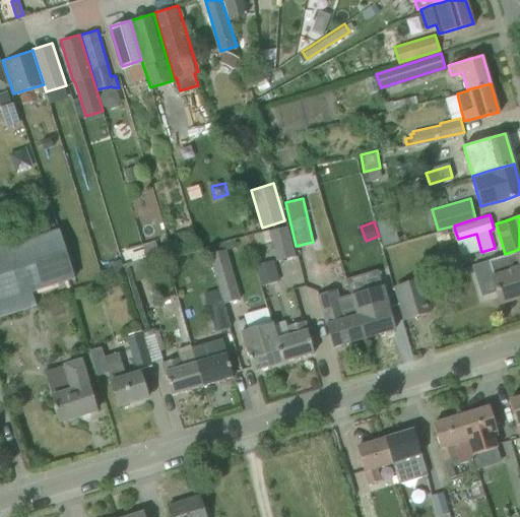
[(296,254),(288,225),(270,230),(277,259),(296,254)]
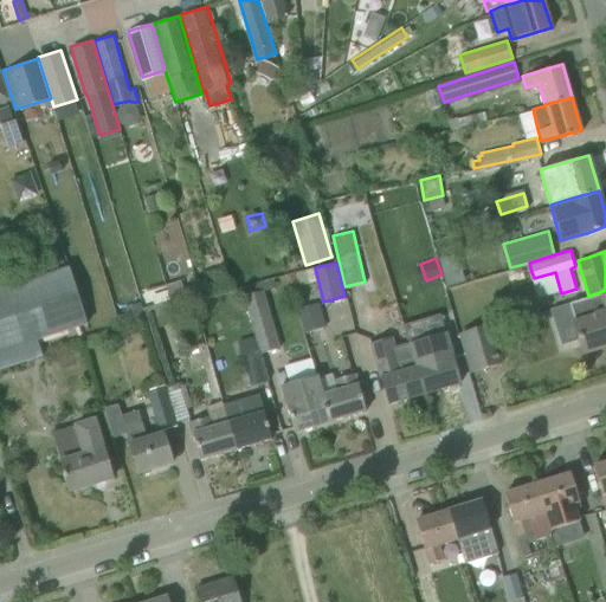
[(69,265),(0,286),(0,367),(43,354),(38,337),(86,322),(69,265)]
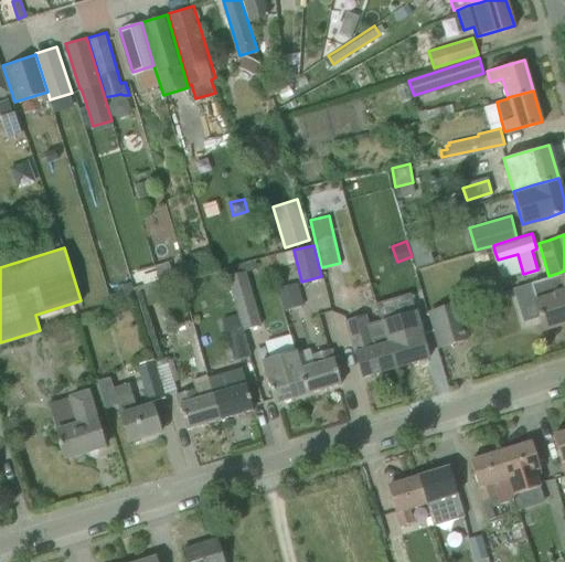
[(291,248),(285,251),(288,263),(295,261),(291,248)]
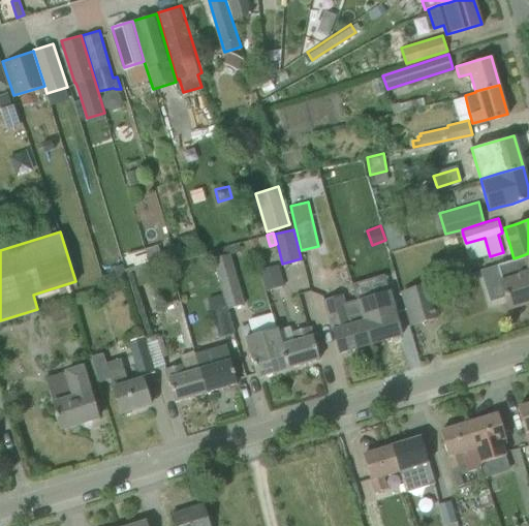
[(258,237),(251,239),(256,256),(262,254),(263,254),(261,248),(258,237)]
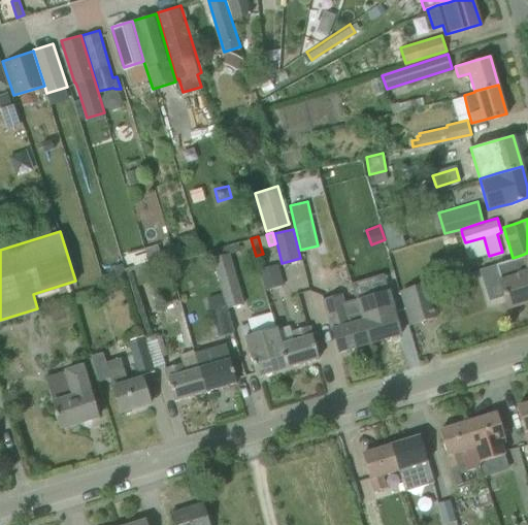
[(151,267),(176,260),(172,247),(160,250),(158,242),(144,247),(151,267)]
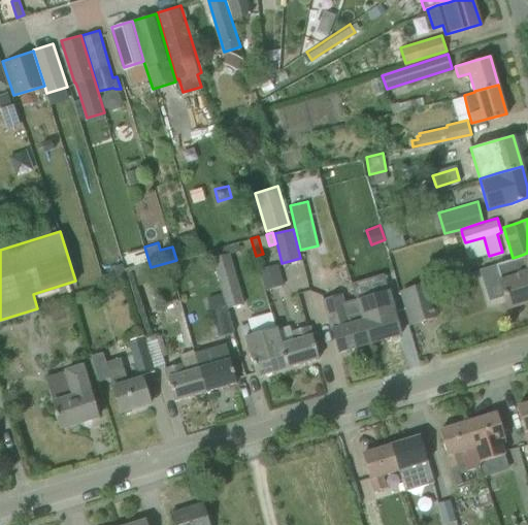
[(240,242),(240,252),(249,253),(250,242),(240,242)]
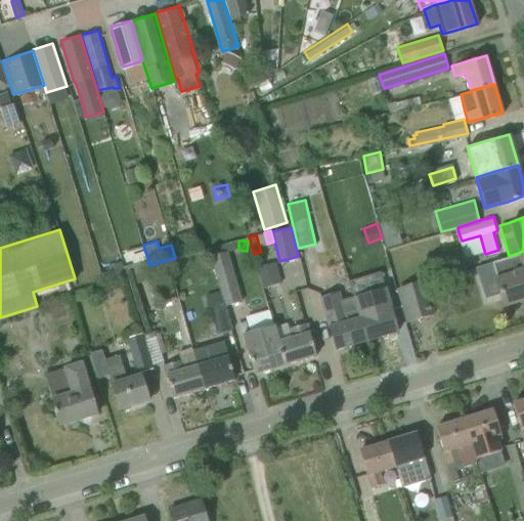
[(242,300),(227,250),(212,254),(226,304),(242,300)]
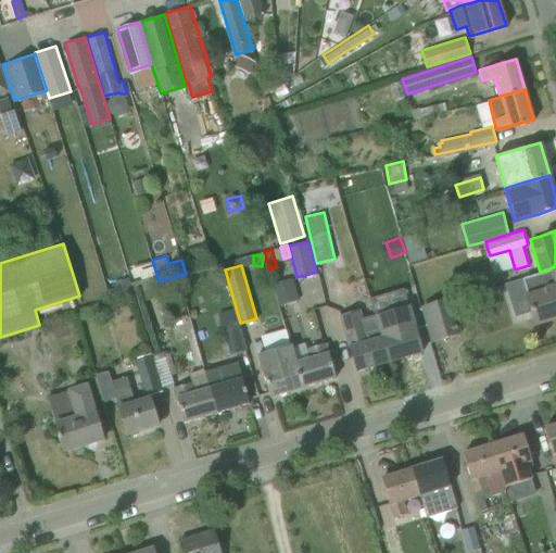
[(555,266),(550,268),(522,277),(530,301),(529,302),(534,323),(555,316),(555,266)]
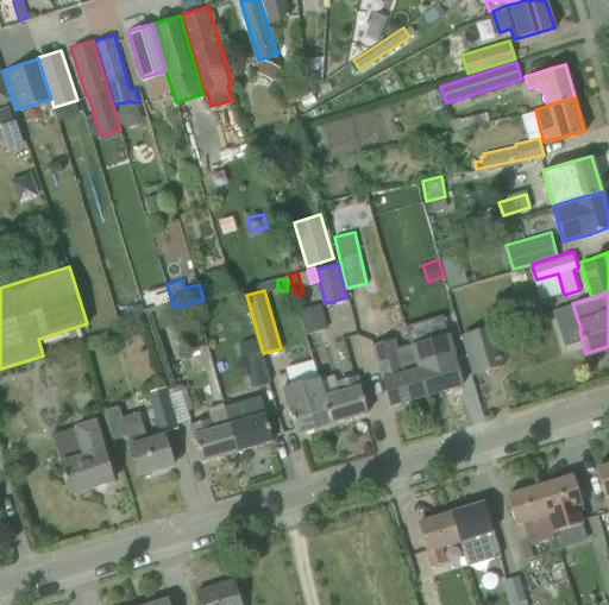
[(320,303),(299,309),(303,325),(325,319),(320,303)]
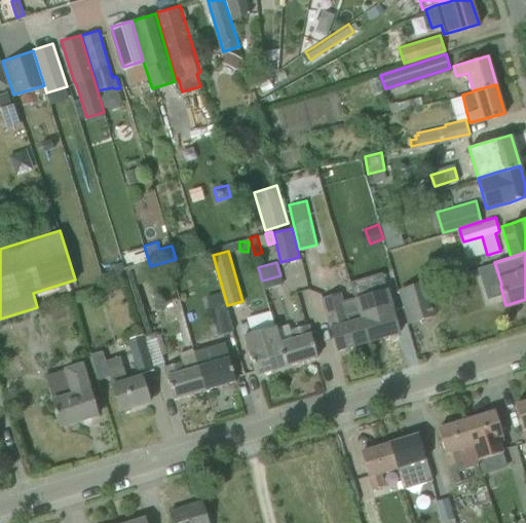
[(436,313),(426,281),(400,288),(409,322),(436,313)]
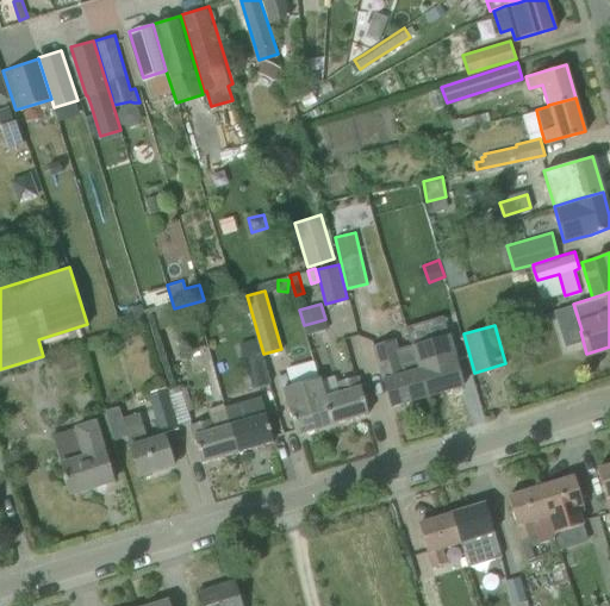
[(380,368),(384,382),(391,405),(427,394),(419,369),(414,351),(412,343),(398,347),(396,337),(373,343),(380,368)]
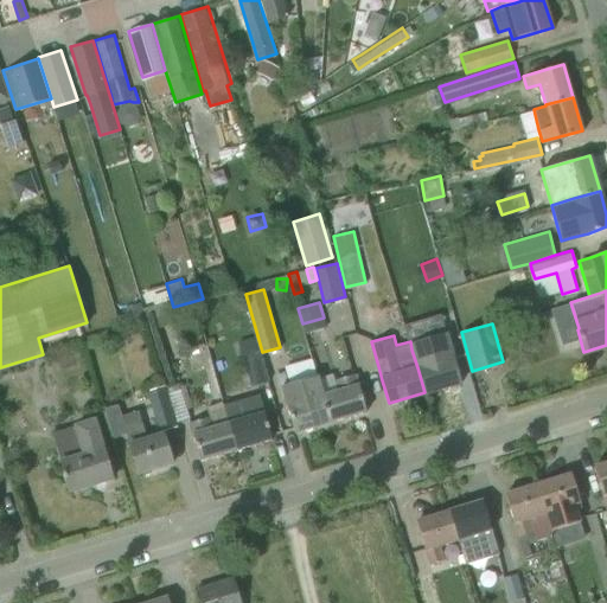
[(445,339),(411,350),(417,367),(425,392),(460,382),(453,359),(449,346),(446,346),(445,339)]
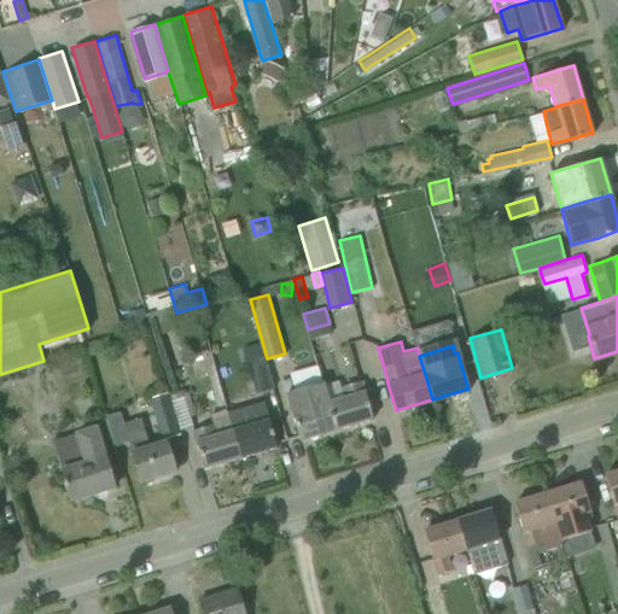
[(262,350),(244,355),(255,391),(273,386),(262,350)]
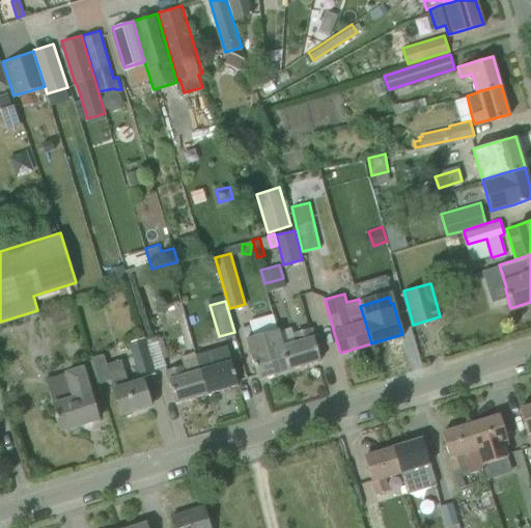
[(292,331),(279,335),(288,368),(320,359),(311,327),(294,332),(292,331)]
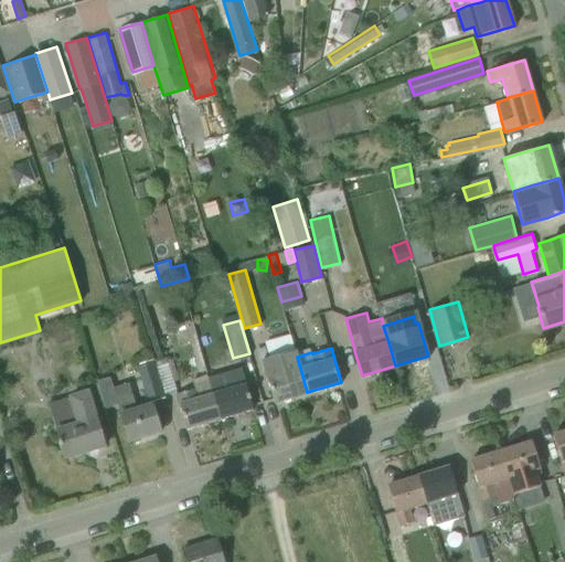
[(274,402),(307,392),(297,357),(295,349),(262,359),(274,402)]
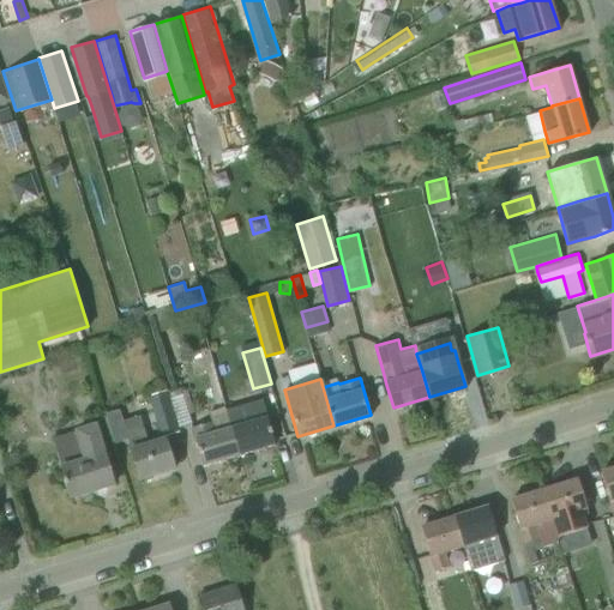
[(179,428),(179,427),(169,397),(168,388),(150,393),(162,434),(179,428)]
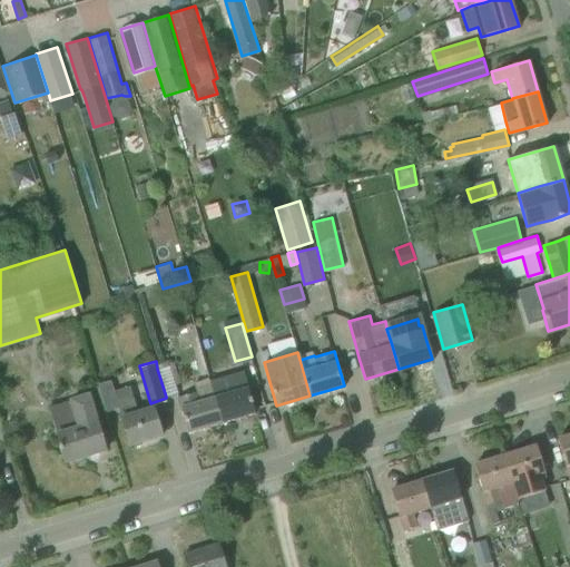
[(169,364),(157,369),(166,397),(178,392),(169,364)]
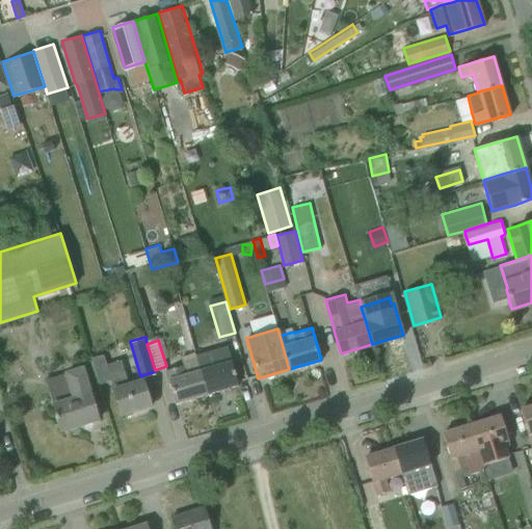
[(227,345),(195,354),(197,361),(201,371),(207,393),(238,384),(233,364),(229,351),(227,345)]
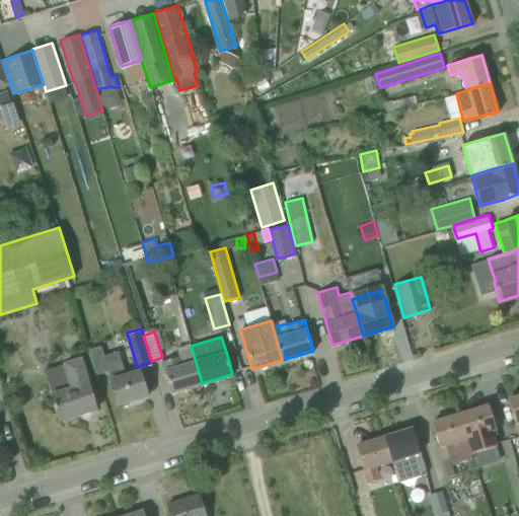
[(178,356),(162,361),(165,373),(171,392),(202,383),(196,362),(193,352),(191,346),(191,345),(176,349),(178,356)]
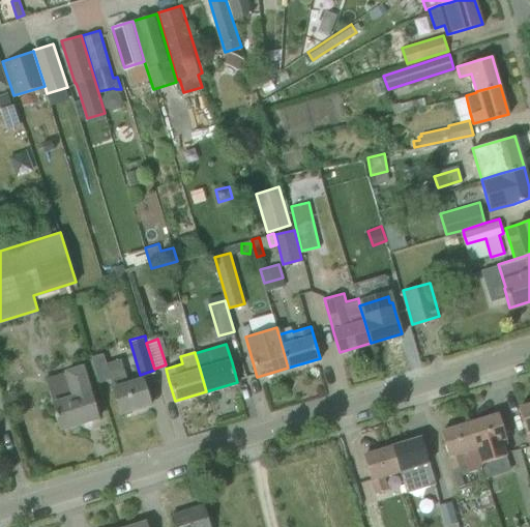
[(128,382),(123,366),(120,358),(107,362),(114,387),(113,387),(120,412),(150,403),(143,378),(128,382)]
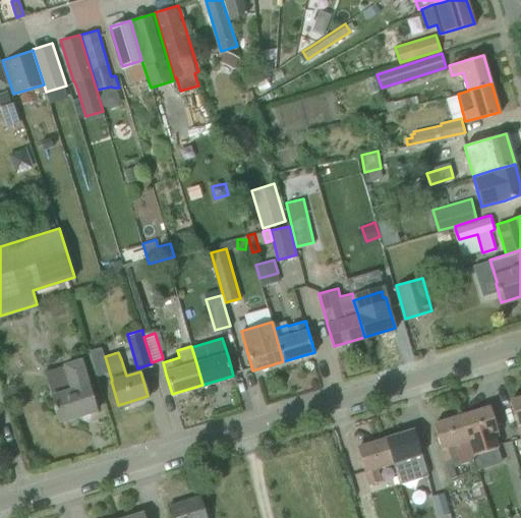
[(68,378),(49,383),(52,396),(54,401),(60,420),(96,410),(91,391),(81,359),(64,364),(68,378)]
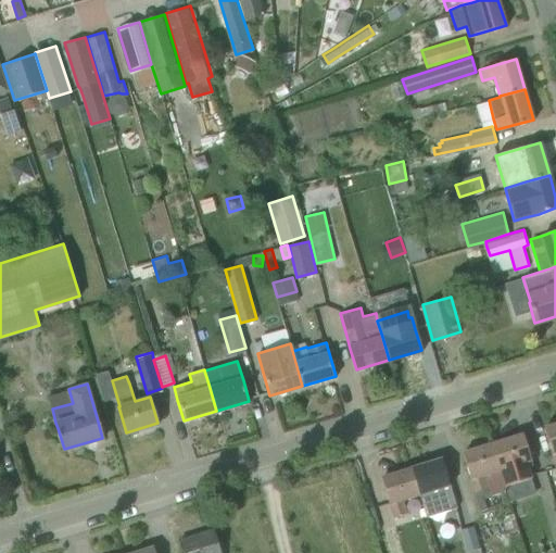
[(555,423),(544,426),(552,453),(553,452),(555,462),(555,423)]
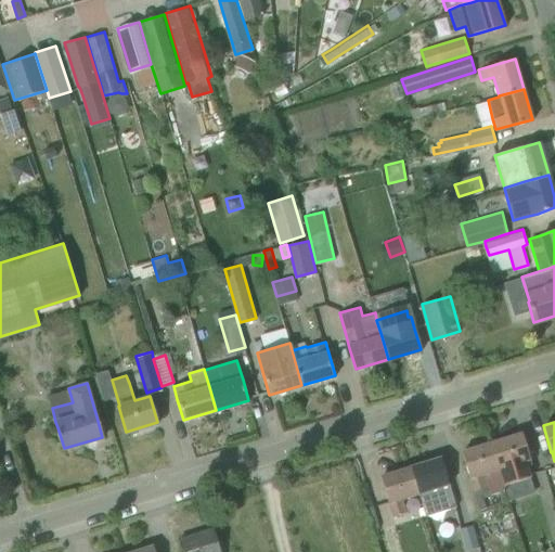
[(523,432),(492,441),(505,484),(530,475),(526,460),(530,459),(529,452),(523,432)]
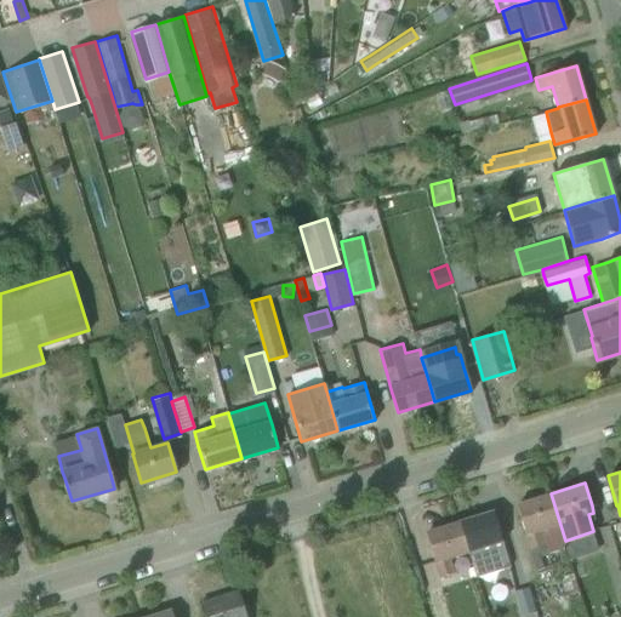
[(551,493),(517,504),(524,527),(527,533),(531,548),(539,571),(554,567),(550,550),(567,546),(565,541),(551,493)]
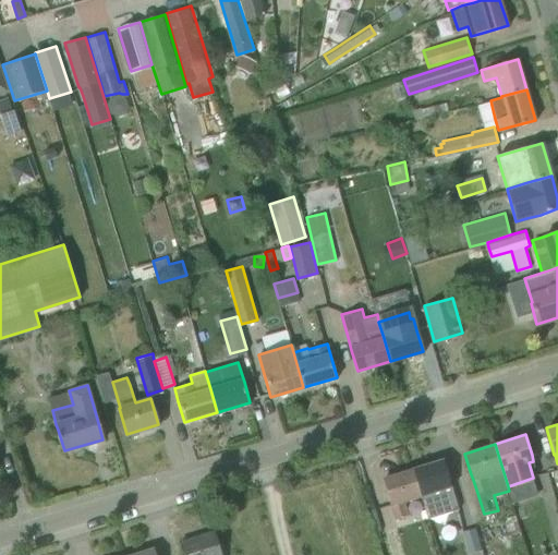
[(444,459),(413,469),(421,495),(428,518),(459,508),(450,480),(444,459)]
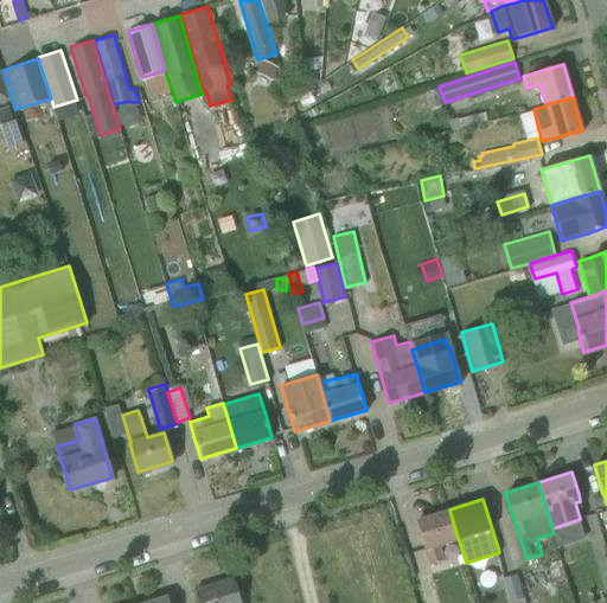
[(439,544),(458,538),(449,510),(416,519),(426,549),(430,563),(443,558),(439,544)]
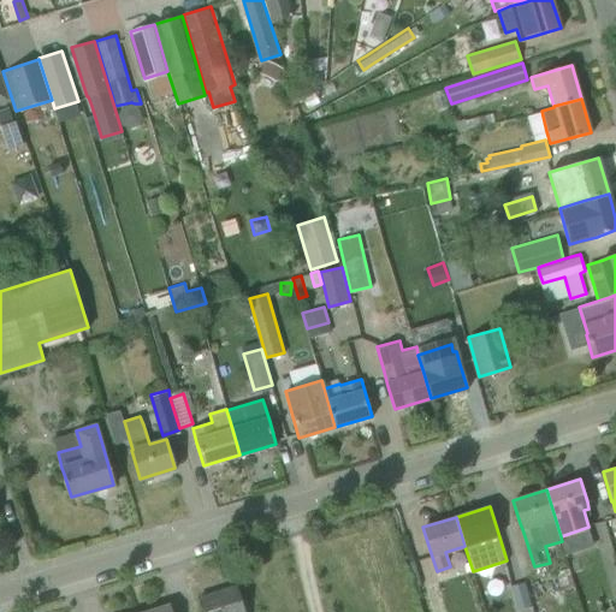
[(244,611),(236,584),(199,595),(203,611),(244,611)]
